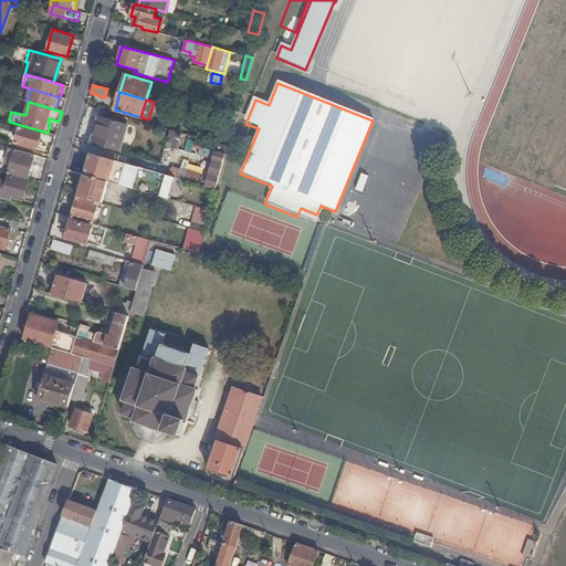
[(91,144),(121,152),(128,125),(98,116),(91,144)]
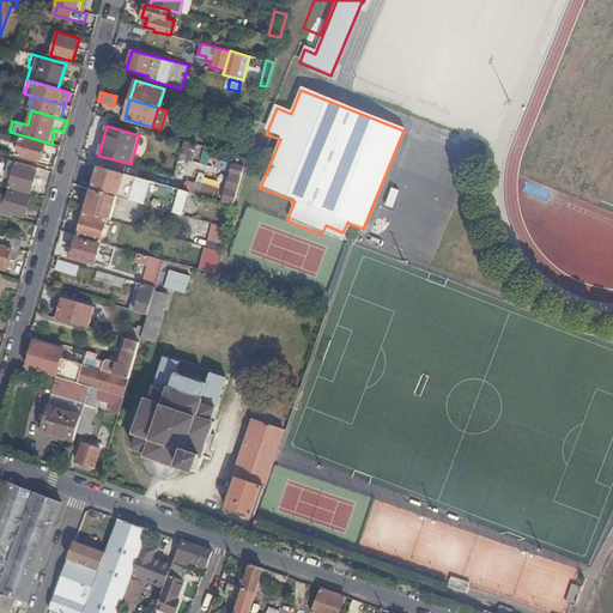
[(44,144),(23,138),(18,155),(40,162),(44,144)]
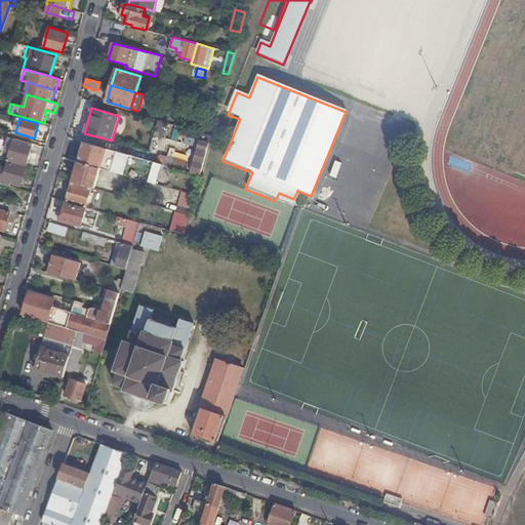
[(164,138),(168,123),(158,121),(154,135),(164,138)]
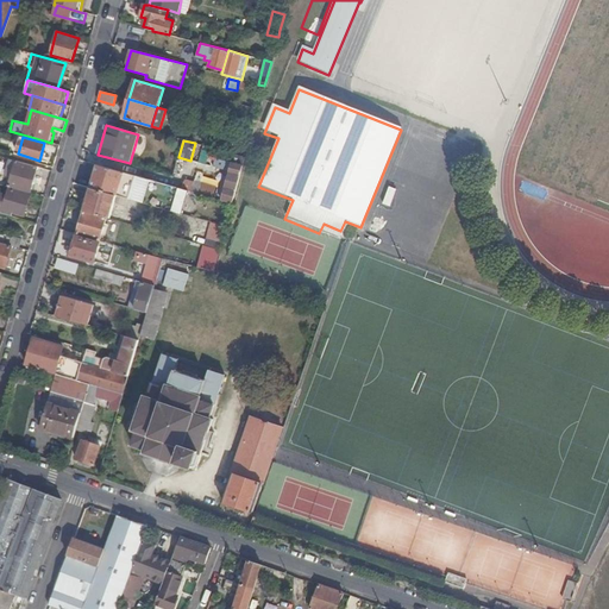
[(232,202),(245,157),(209,148),(208,151),(214,161),(212,167),(225,171),(220,190),(214,189),(213,193),(211,192),(209,196),(232,202)]
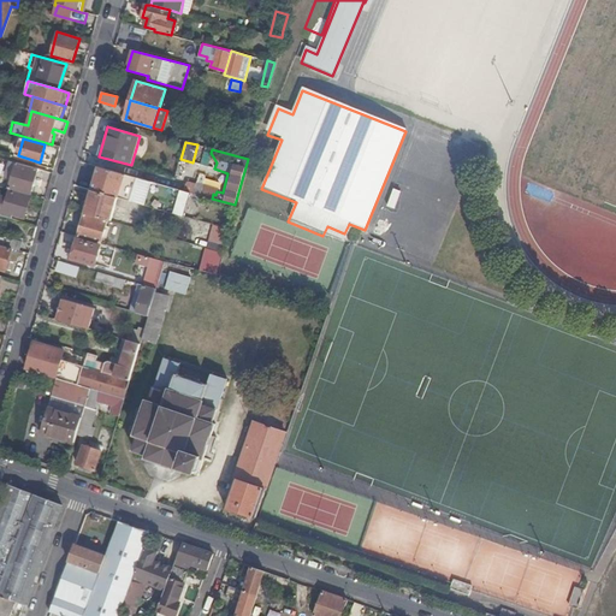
[(10,187),(9,189),(30,196),(37,170),(9,161),(5,177),(9,178),(7,185),(10,187)]
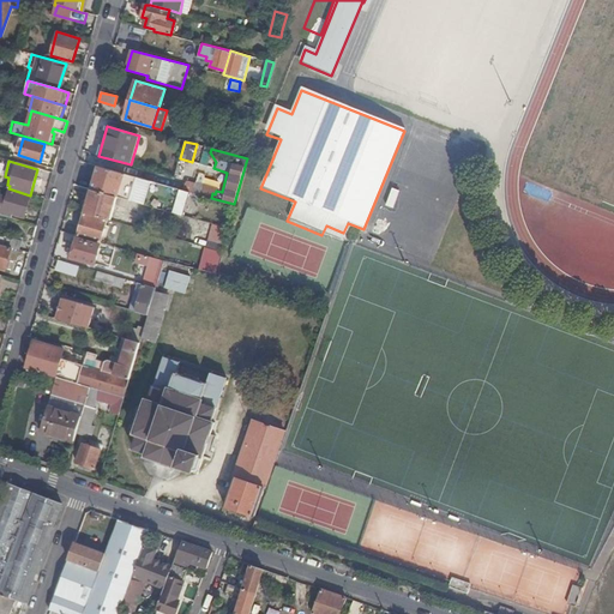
[(118,197),(125,174),(98,167),(91,190),(118,197)]
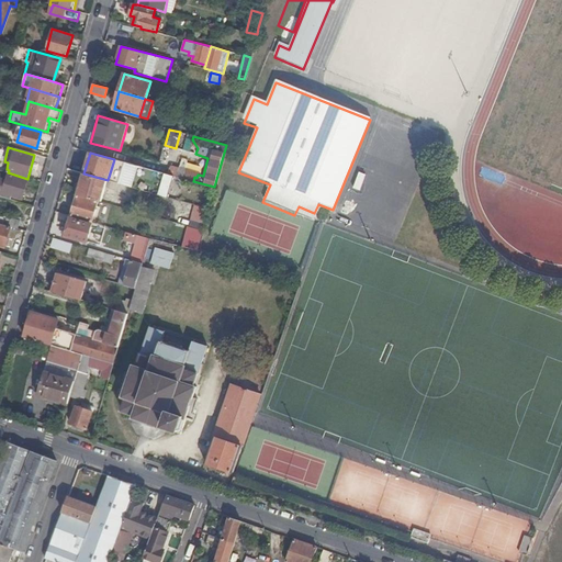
[(183,190),(187,179),(168,175),(125,163),(114,159),(108,180),(125,186),(128,175),(139,178),(170,187),(183,190)]
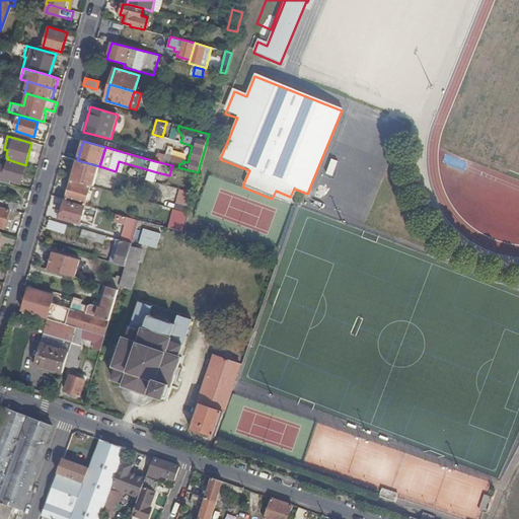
[(172,165),(178,167),(179,163),(181,164),(182,161),(157,153),(155,161),(172,165)]
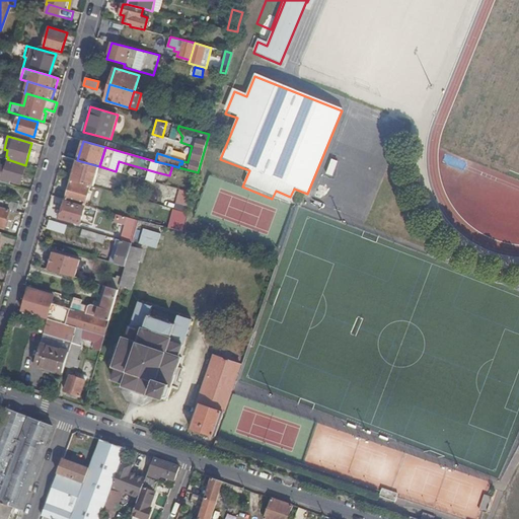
[(72,180),(93,187),(99,166),(77,160),(72,180)]
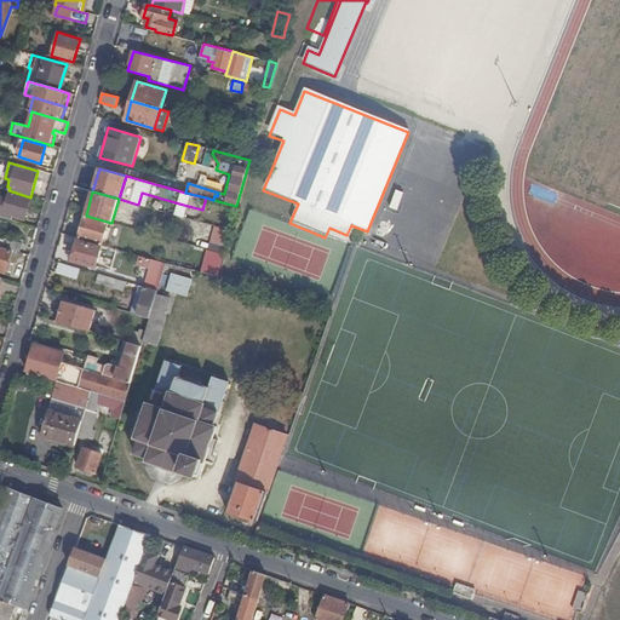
[(0,202),(0,217),(12,220),(12,217),(24,219),(30,199),(10,193),(9,199),(1,197),(0,202)]
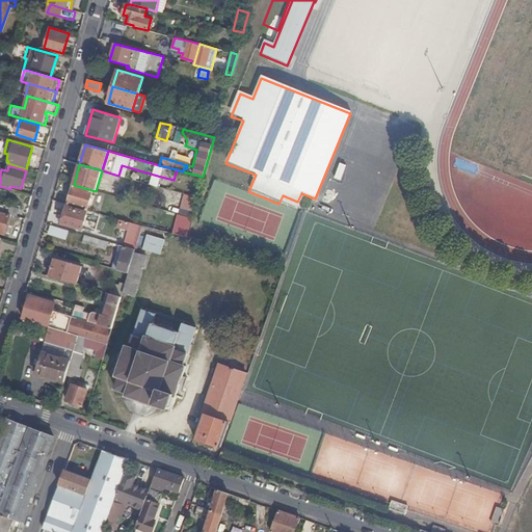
[(145,184),(158,187),(161,177),(132,168),(122,165),(118,176),(145,184)]
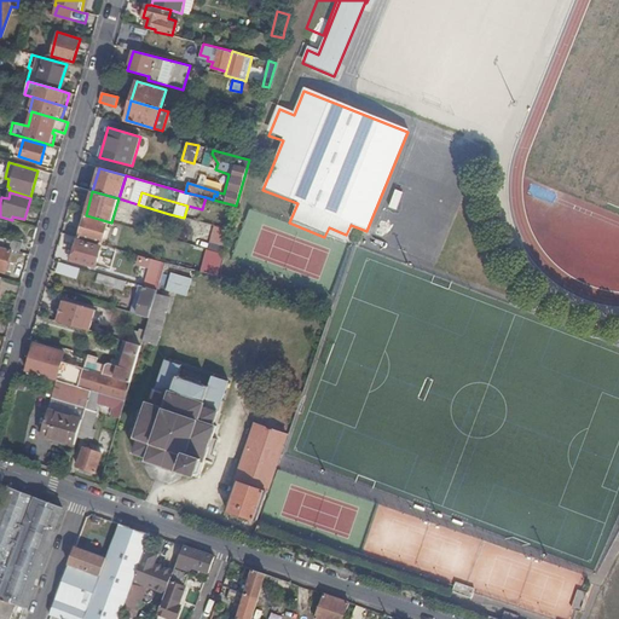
[(79,239),(100,246),(108,223),(85,217),(79,239)]
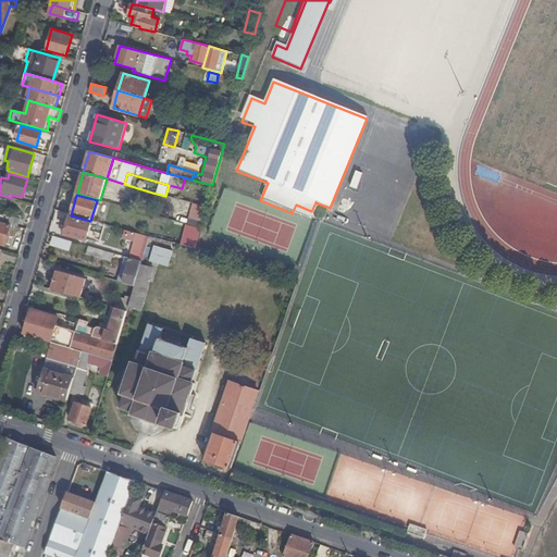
[(200,230),(206,208),(194,203),(187,225),(200,230)]
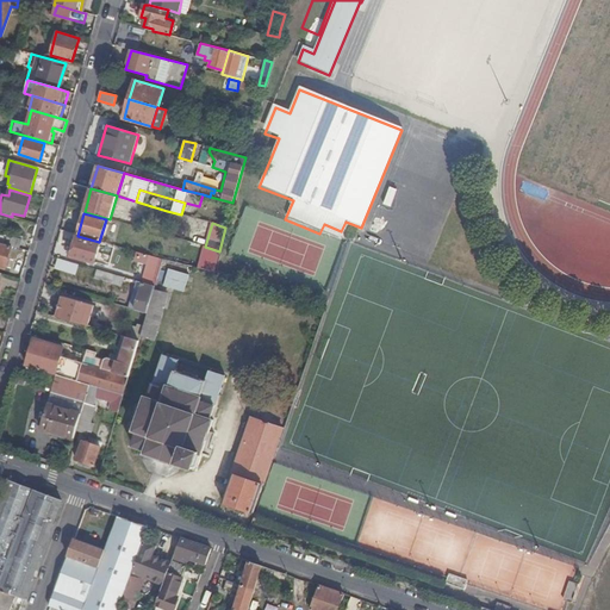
[(337,241),(341,231),(324,224),(319,234),(337,241)]
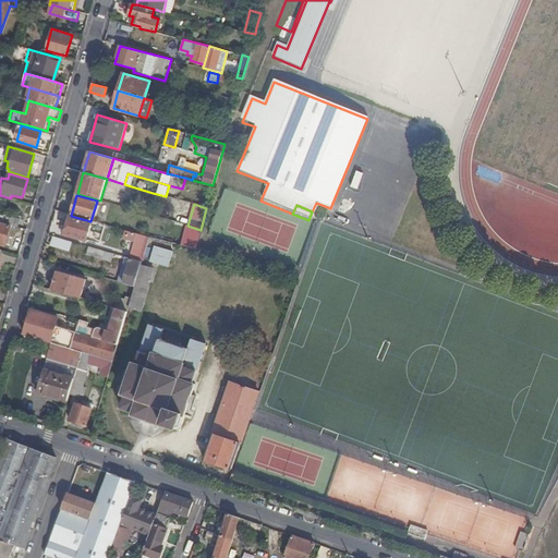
[(11,226),(17,228),(20,220),(7,217),(4,225),(11,226)]
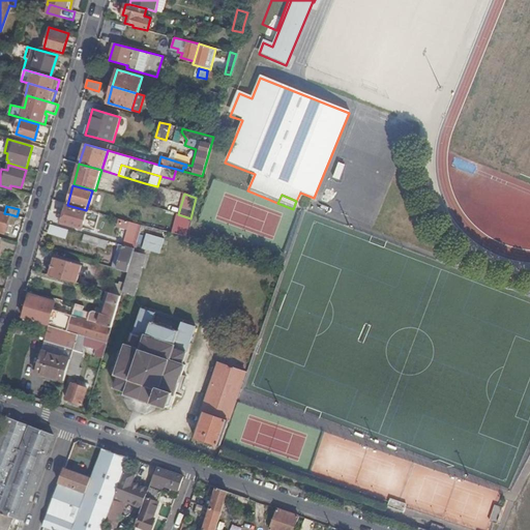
[(62,224),(81,229),(86,212),(66,207),(62,224)]
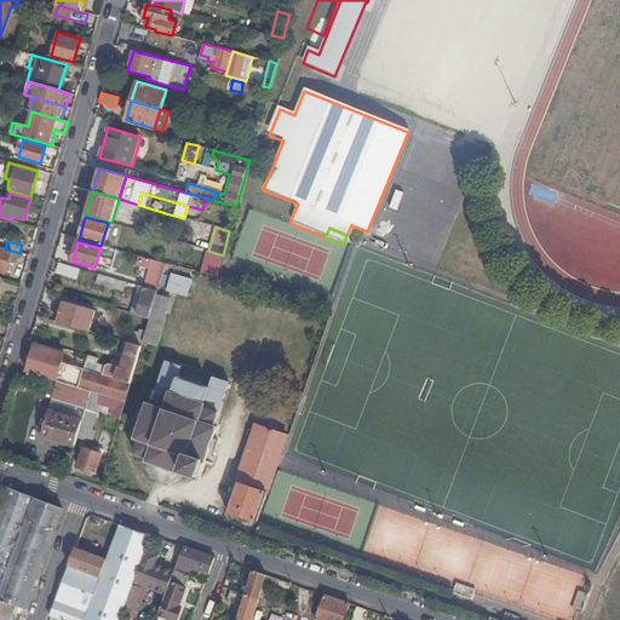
[(12,251),(5,250),(0,247),(0,271),(5,274),(12,251)]
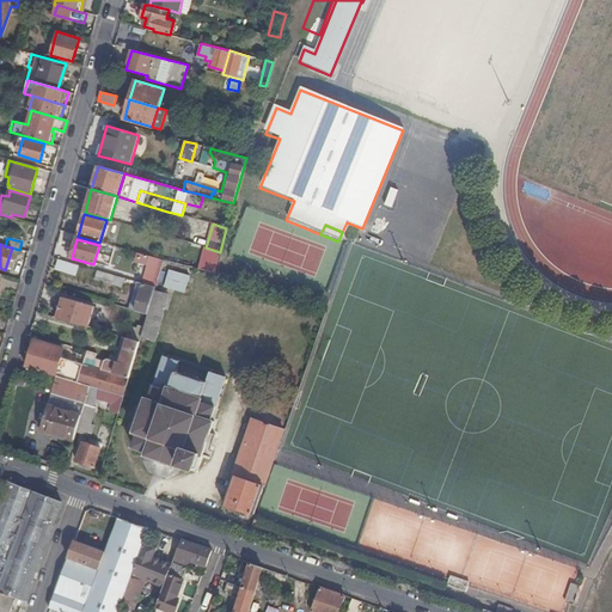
[(214,273),(220,252),(206,248),(200,269),(214,273)]
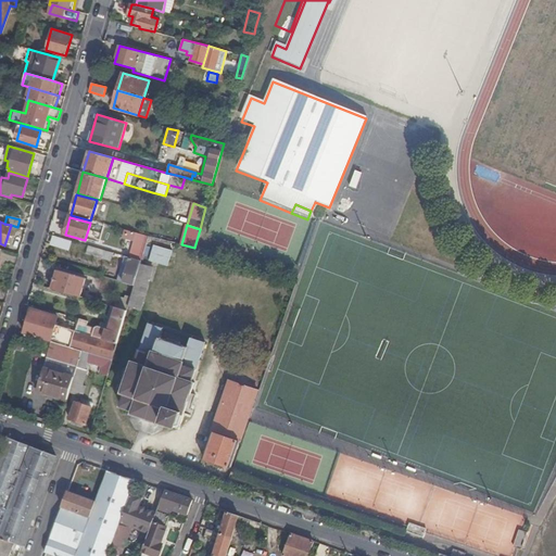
[(128,257),(141,261),(148,236),(136,232),(128,257)]
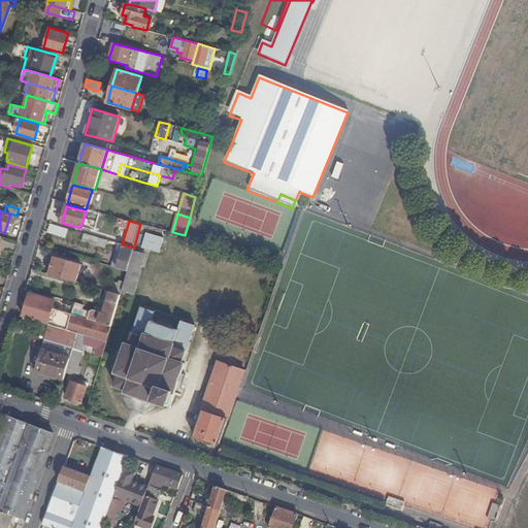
[(64,238),(67,229),(50,224),(47,233),(64,238)]
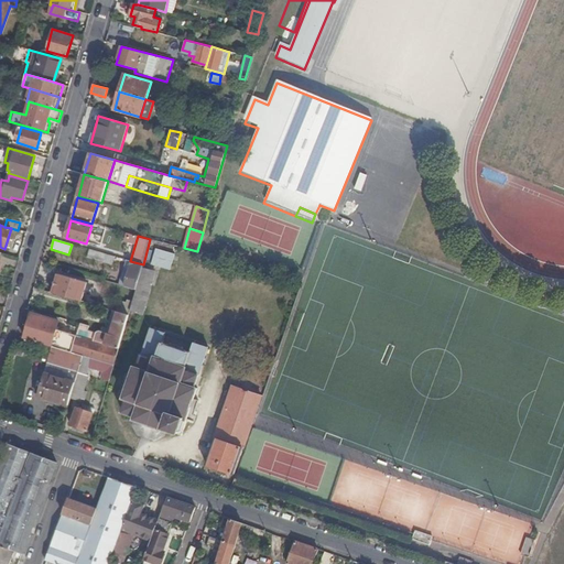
[(171,270),(176,253),(156,248),(152,264),(171,270)]
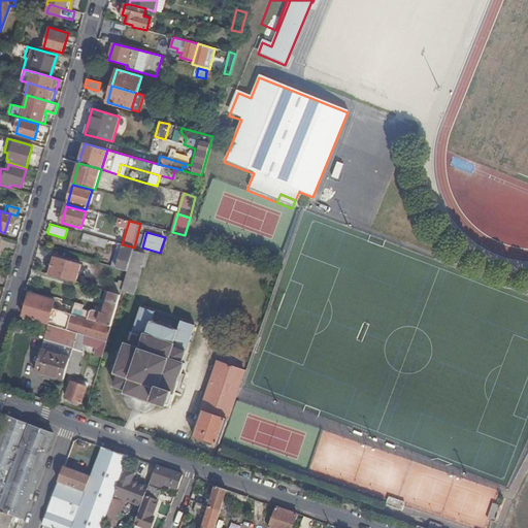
[(97,245),(99,238),(84,233),(81,241),(97,245)]
